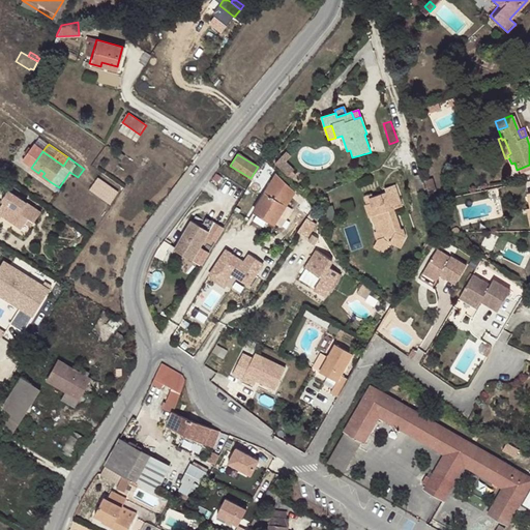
[(273,178),(273,224),(293,192),(294,192),(293,190),(285,181),(277,172),(273,178)]
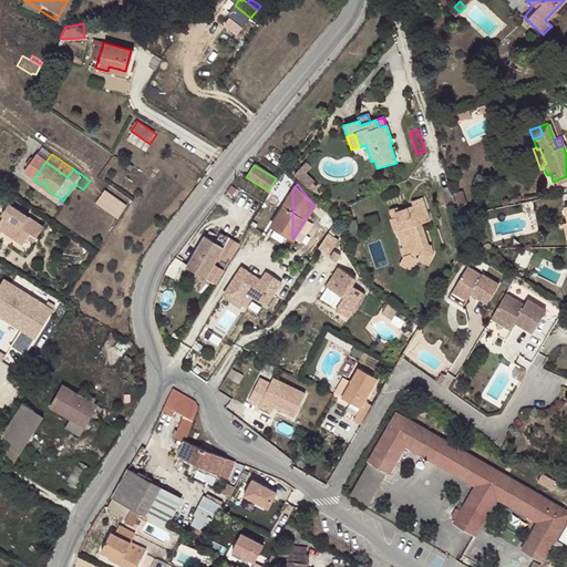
[(453,204),(449,187),(440,189),(445,206),(453,204)]
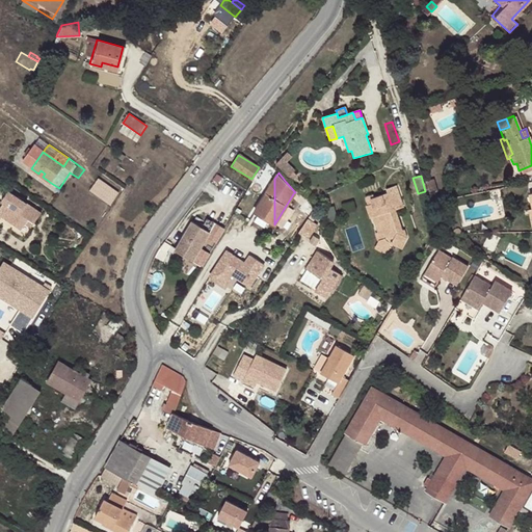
[(90,188),(111,202),(120,190),(98,177),(90,188)]
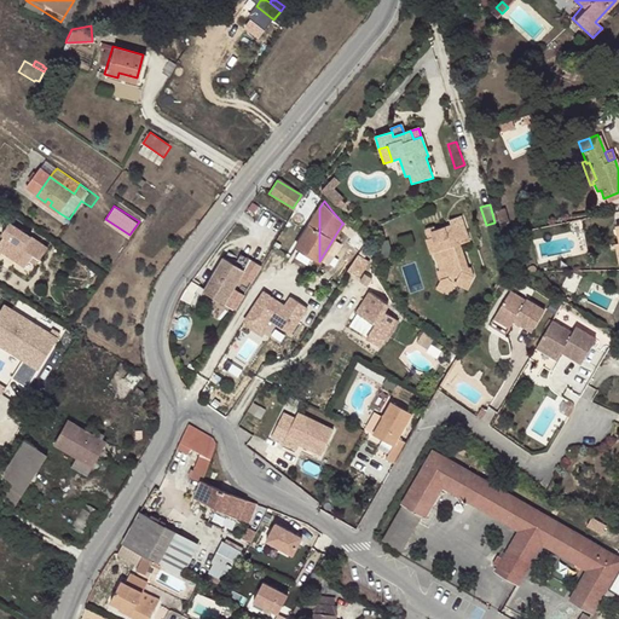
[(452,247),(458,244),(467,242),(458,217),(446,221),(447,225),(433,230),(432,226),(422,230),(426,239),(424,241),(428,255),(437,253),(441,268),(434,272),(437,283),(433,290),(447,296),(453,285),(463,289),(469,277),(466,267),(460,270),(452,247)]
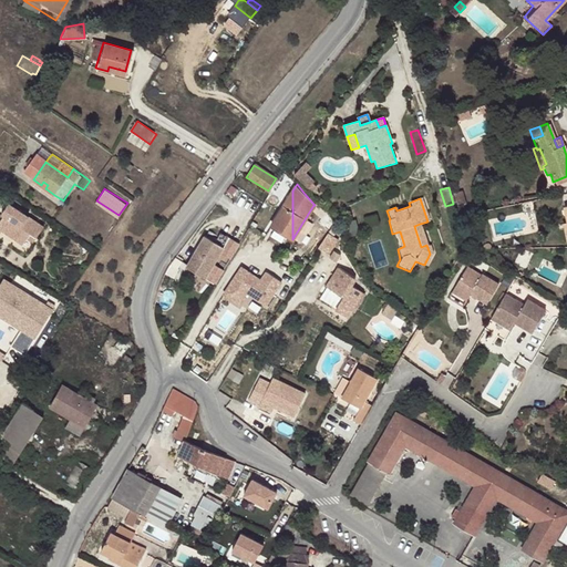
[(0,219),(0,229),(21,245),(26,239),(29,234),(35,237),(42,227),(8,204),(0,214),(2,216),(0,219)]
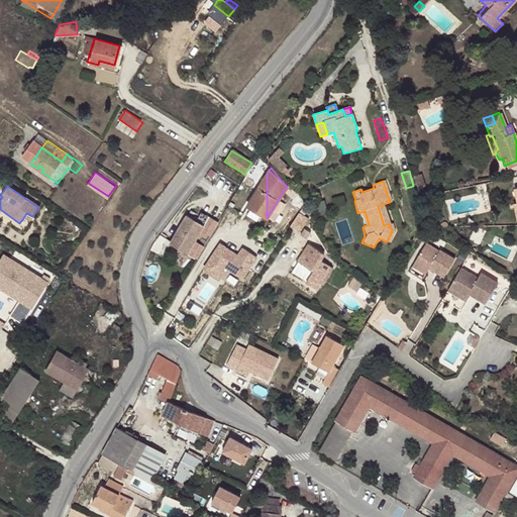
[(389,223),(383,204),(378,206),(384,225),(389,223)]
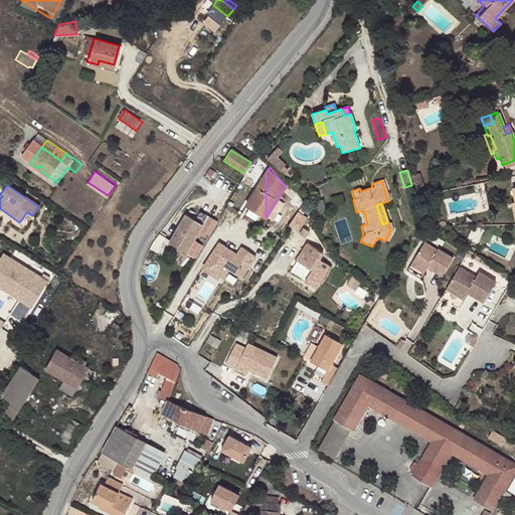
[(301,206),(288,225),(297,231),(300,228),(304,217),(302,216),(306,210),(306,209),(301,206)]
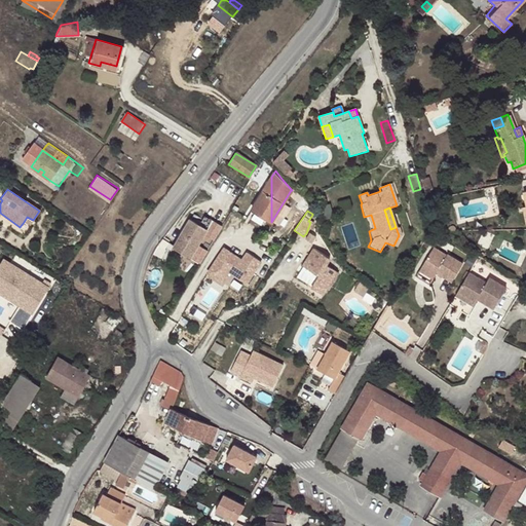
[(364,217),(369,231),(375,228),(371,215),(364,217)]
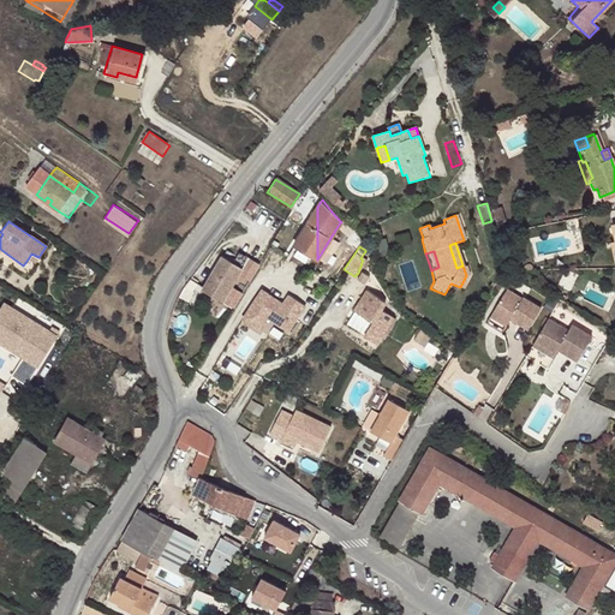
[(31,254),(28,260),(34,263),(39,257),(31,254)]
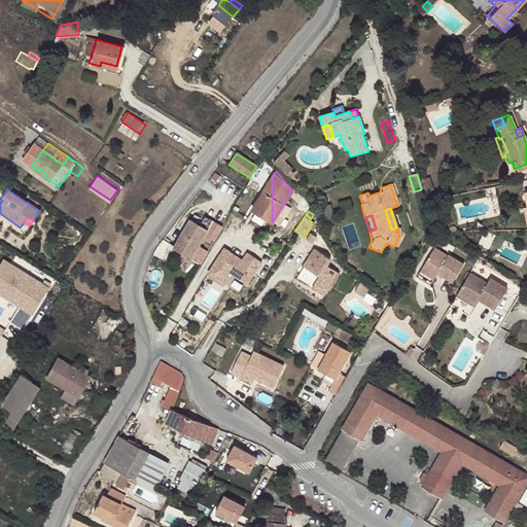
[(208,231),(190,220),(173,249),(190,259),(208,231)]
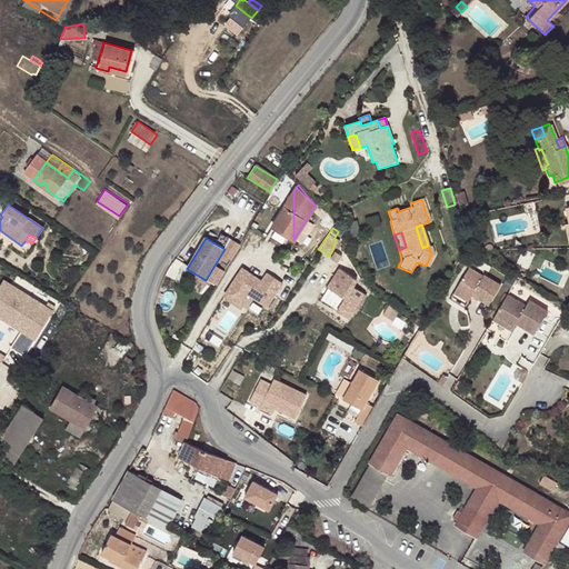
[(330,259),(337,263),(341,257),(335,252),(330,259)]
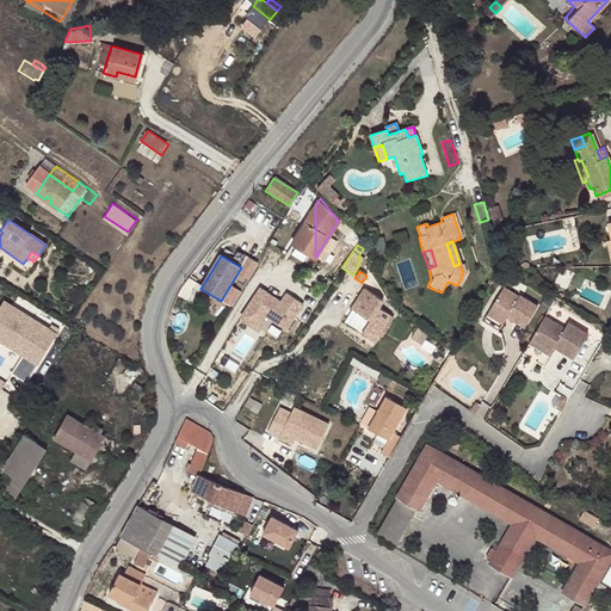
[(516,319),(525,325),(537,306),(520,295),(519,296),(504,287),(487,314),(501,323),(506,316),(514,321),(516,319)]
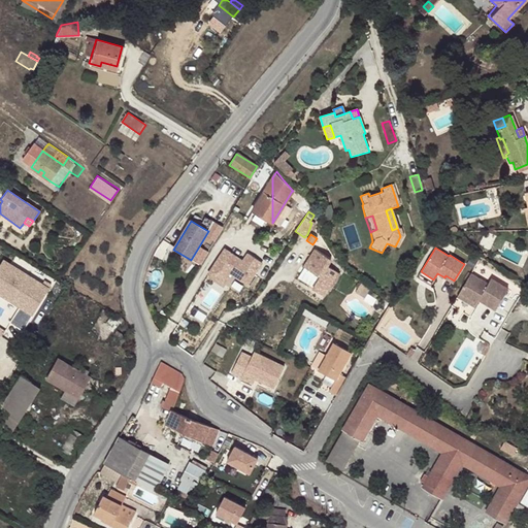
[(312,287),(321,292),(335,270),(326,265),(330,259),(315,249),(304,265),(320,275),(312,287)]
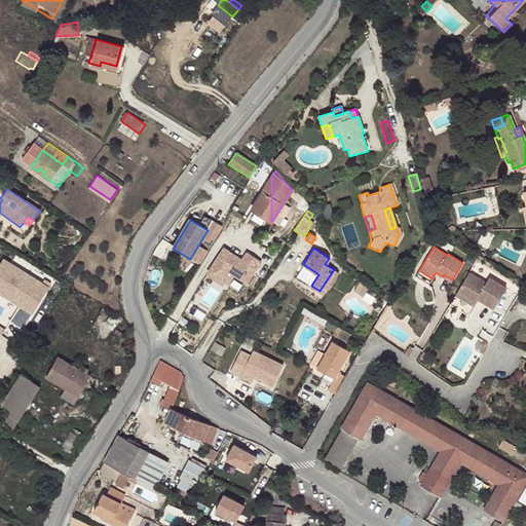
[(253,264),(243,276),(252,284),(262,270),(257,266),(256,267),(253,264)]
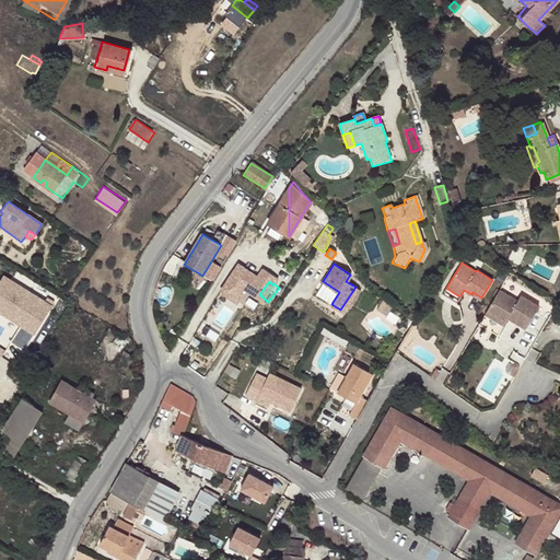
[(323,281),(315,294),(331,304),(339,292),(323,281)]
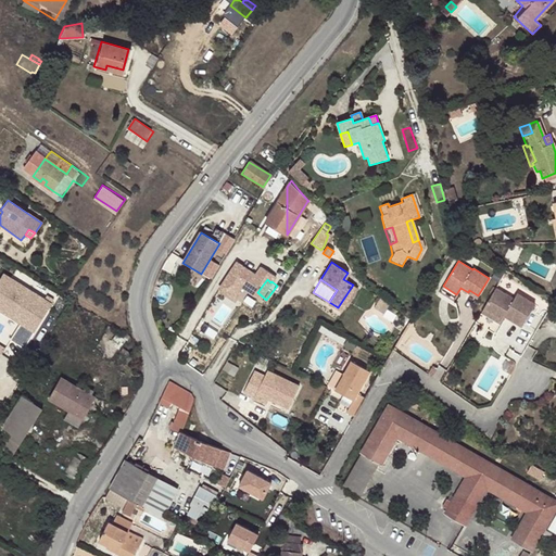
[(453,300),(456,294),(443,286),(440,291),(453,300)]
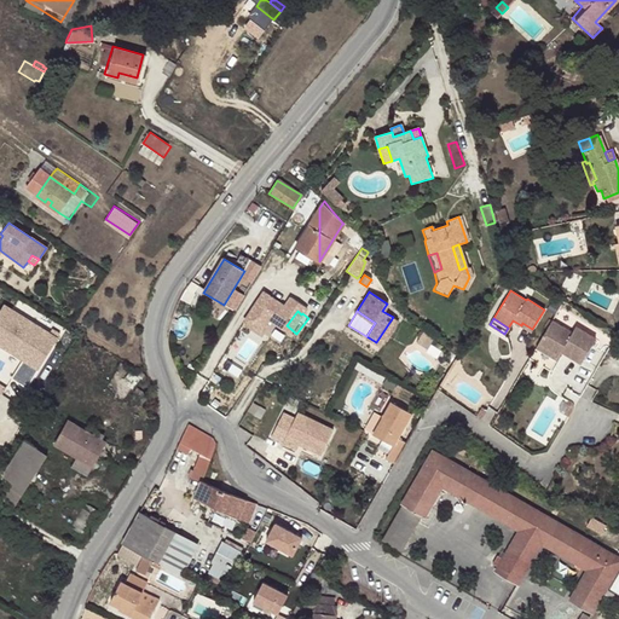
[(553,322),(538,345),(559,358),(560,354),(567,358),(580,366),(595,341),(583,334),(563,322),(561,327),(553,322)]
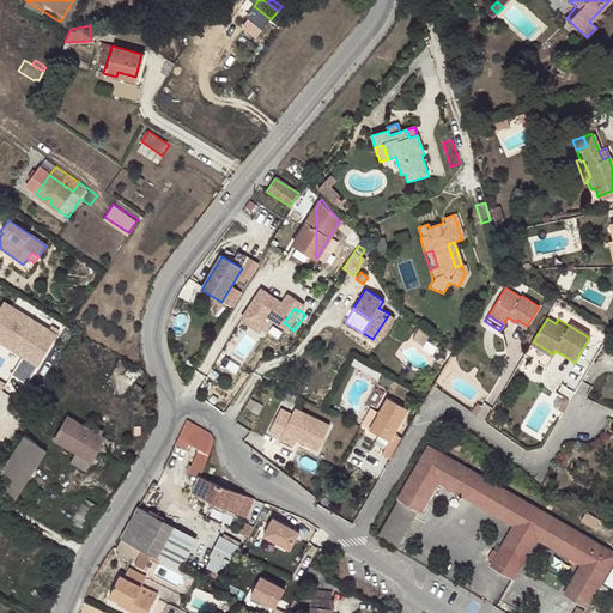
[(0,335),(0,354),(36,380),(44,365),(37,360),(41,354),(38,353),(43,346),(12,323),(1,338),(0,335)]
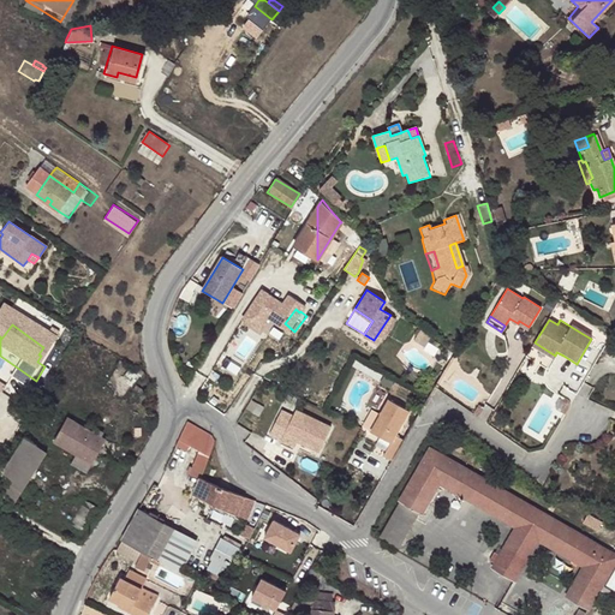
[(417,332),(411,341),(422,347),(428,338),(417,332)]
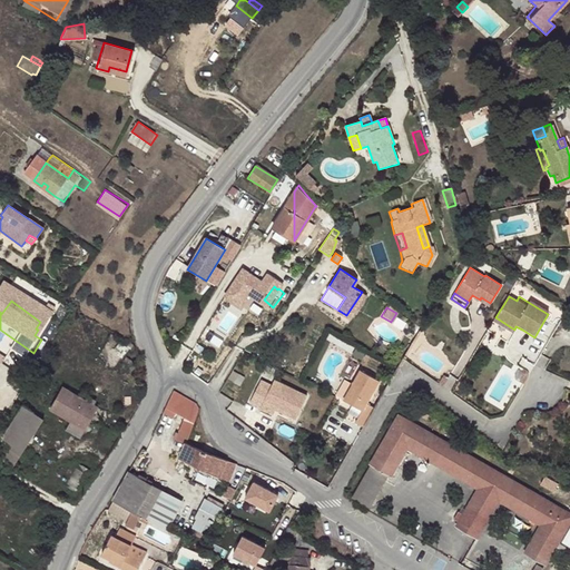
[(495,317),(492,321),(511,333),(514,330),(495,317)]
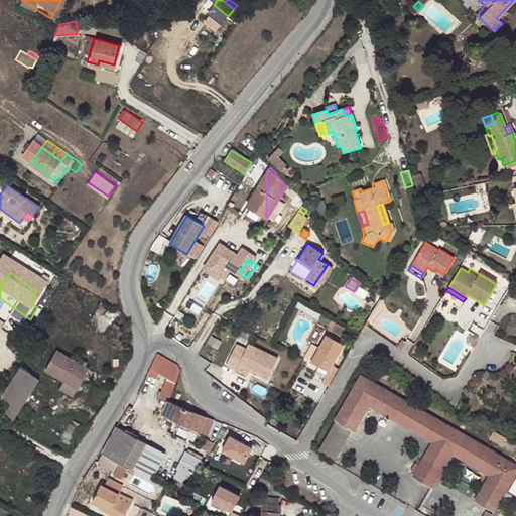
[(328,371),(328,372),(333,374),(336,368),(331,365),(343,345),(326,335),(317,348),(320,350),(313,363),(328,371)]
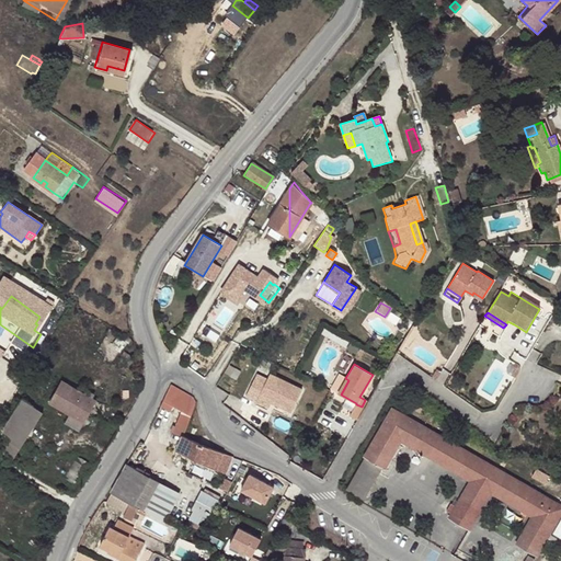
[(434,369),(430,377),(433,380),(438,373),(434,369)]
